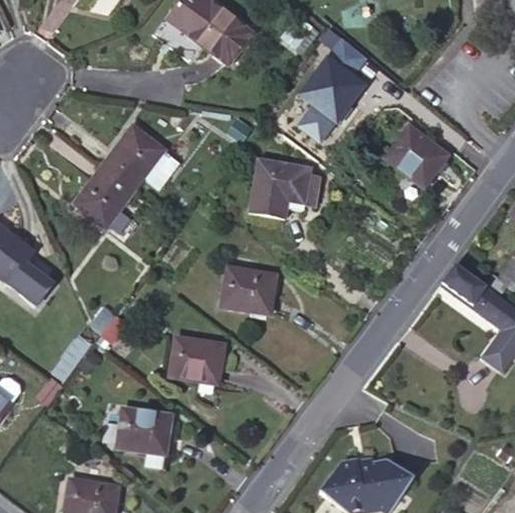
[(227,62),(249,31),(207,0),(181,0),(169,18),(227,62)]
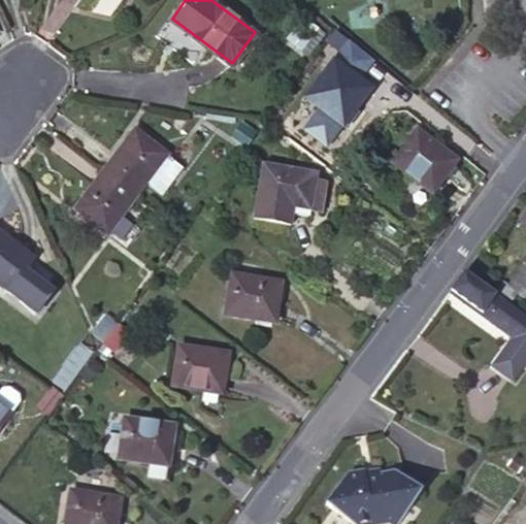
[(305,52),(323,29),(308,18),(291,40),(305,52)]
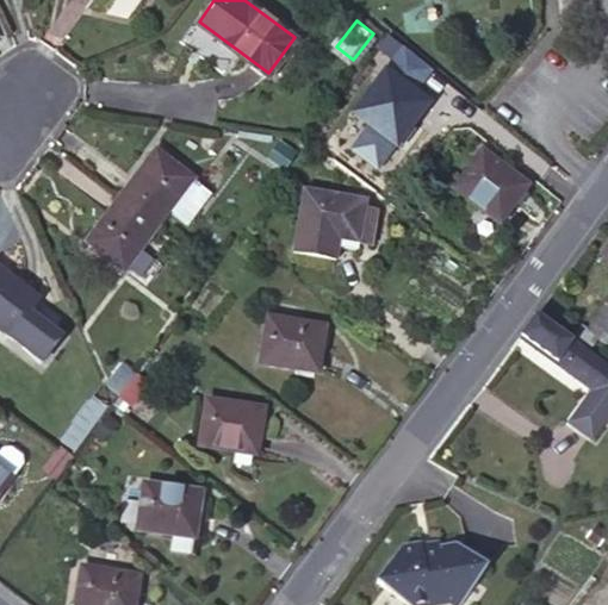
[(382,41),(373,33),(353,60),(363,66),(382,41)]
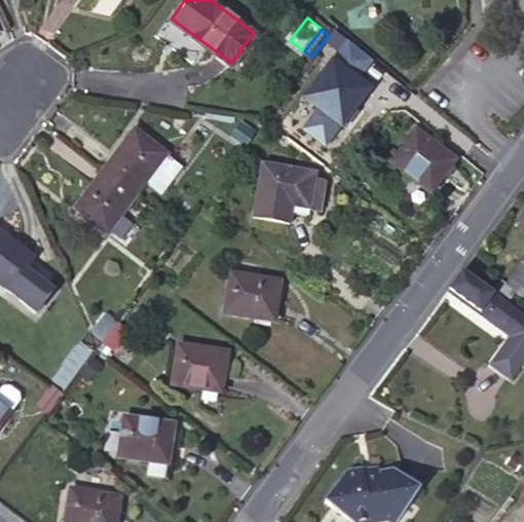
[(368,92),(357,83),(372,63),(349,44),(304,100),(319,111),(303,129),(323,145),(337,126),(339,128),(341,126),(345,129),(357,114),(353,111),(368,92)]
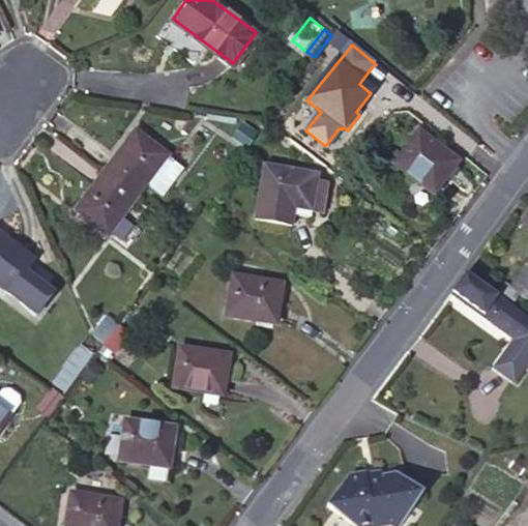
[(248,146),(261,130),(246,120),(235,136),(248,146)]
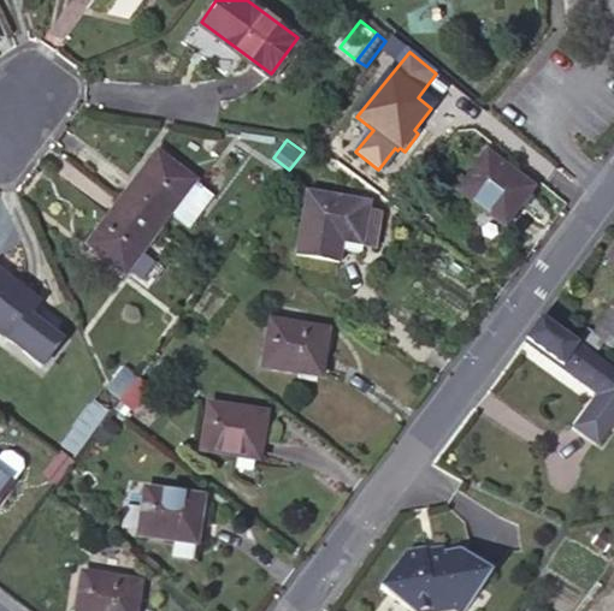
[(497,142),(488,155),(502,165),(512,152),(497,142)]
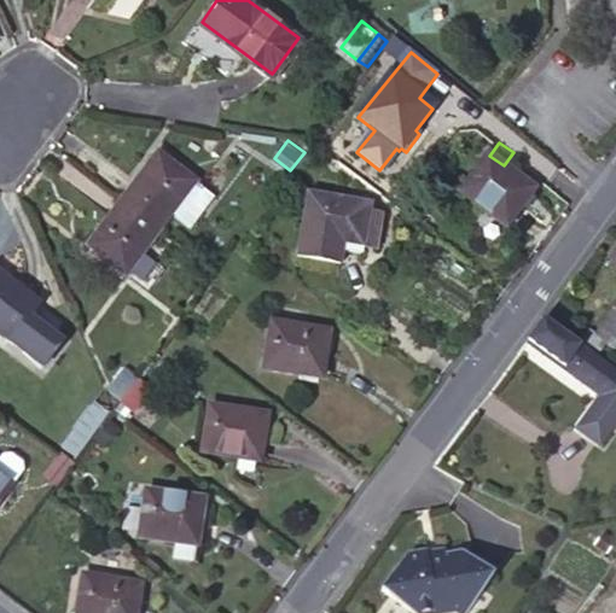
[(122,198),(158,226),(170,211),(191,226),(214,194),(157,151),(122,198)]
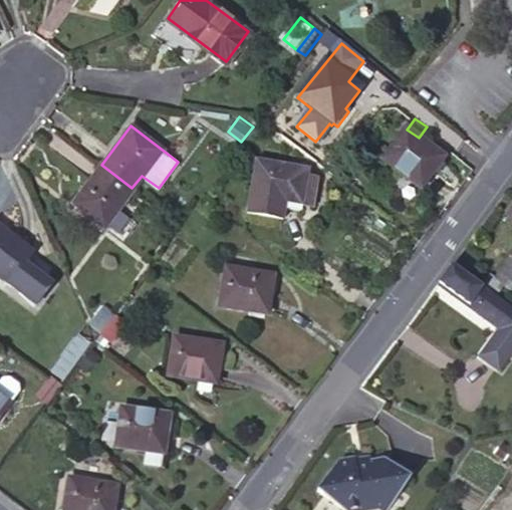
[(403,126),(381,157),(420,184),(431,169),(437,160),(442,154),(419,138),(407,130),(403,126)]
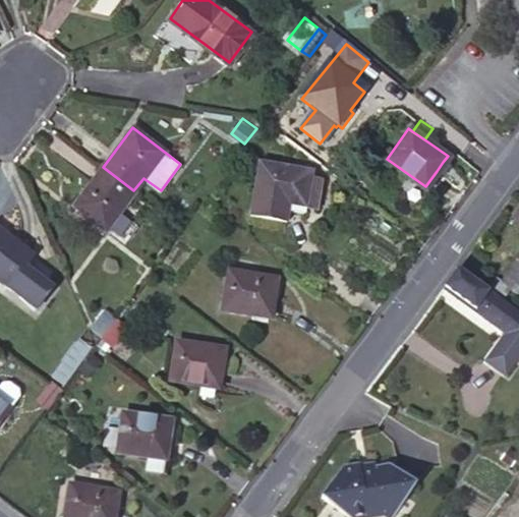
[(229,165),(236,155),(229,148),(220,159),(229,165)]
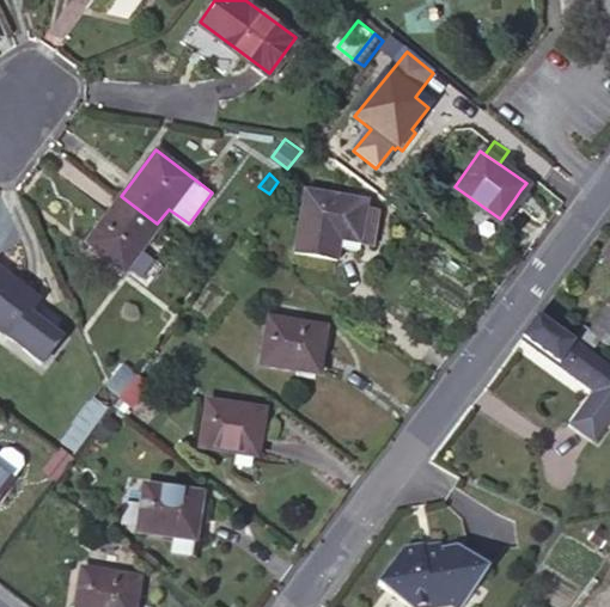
[(304,188),(294,251),(336,258),(340,238),(371,243),(377,208),(365,207),(366,197),(304,188)]
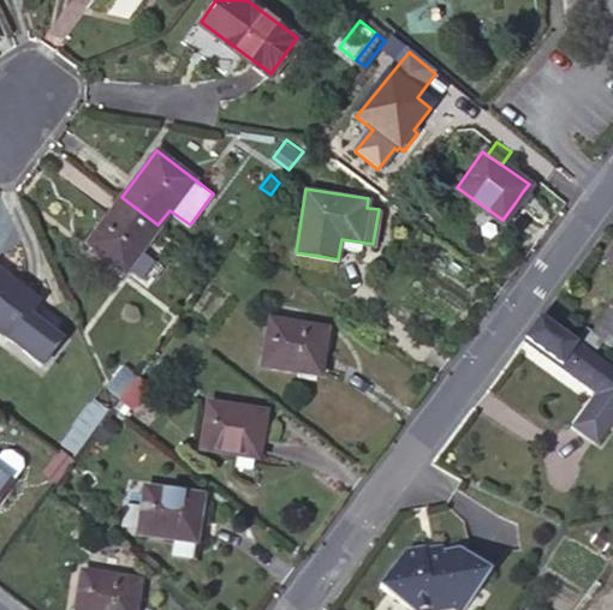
[(528,195),(523,191),(516,202),(521,205),(528,195)]
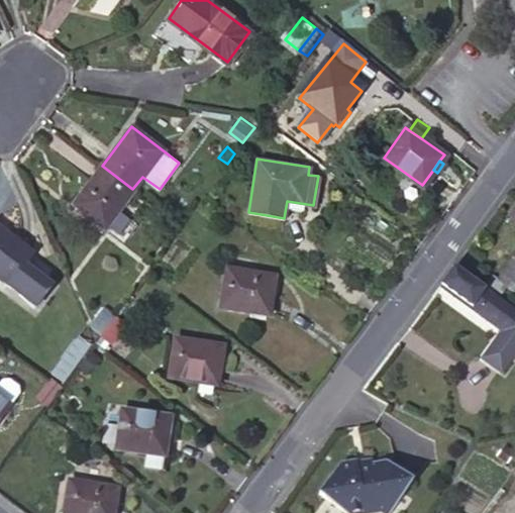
[(105,226),(132,189),(102,166),(73,203),(105,226)]
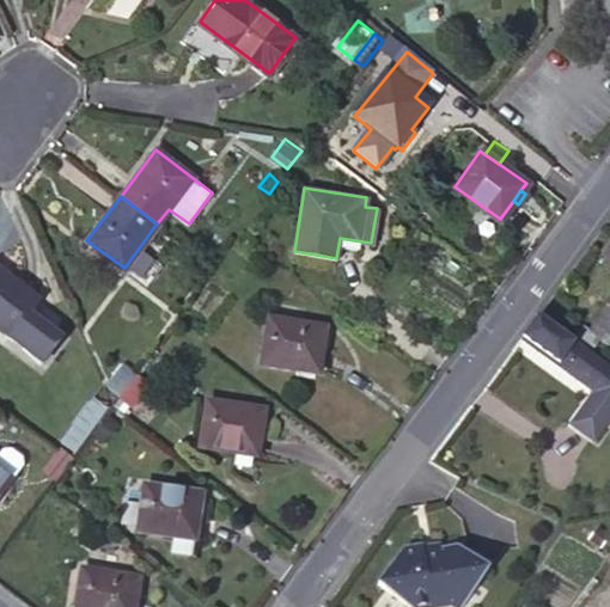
[(205,267),(189,253),(181,265),(196,277),(205,267)]
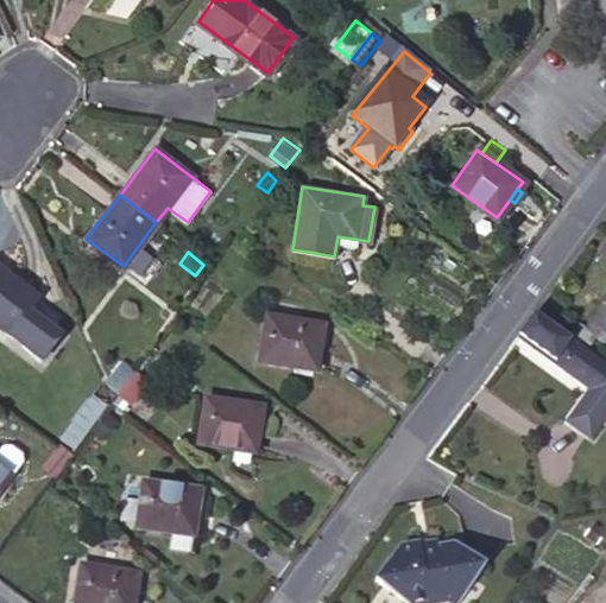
[(36,296),(0,270),(0,328),(40,359),(60,334),(26,310),(36,296)]
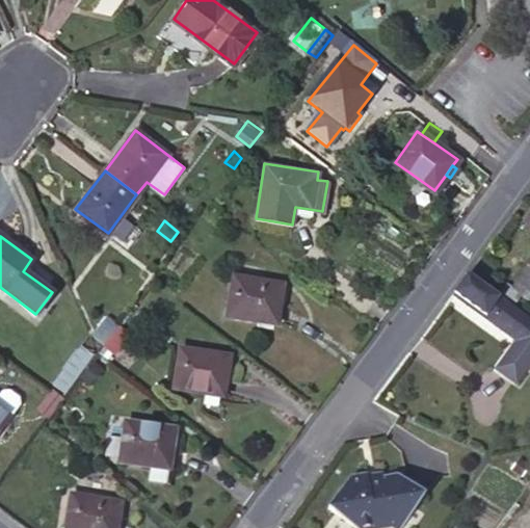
[(529,262),(526,260),(509,283),(507,282),(502,289),(514,298),(520,291),(528,296),(529,294),(529,262)]
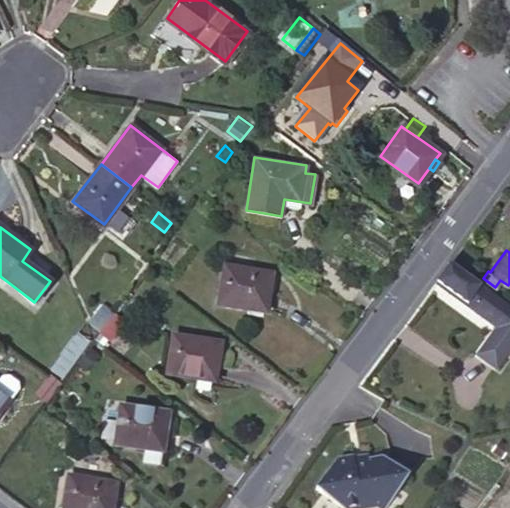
[(509,302),(450,260),(437,277),(498,323),(478,350),(496,363),(509,343),(509,302)]
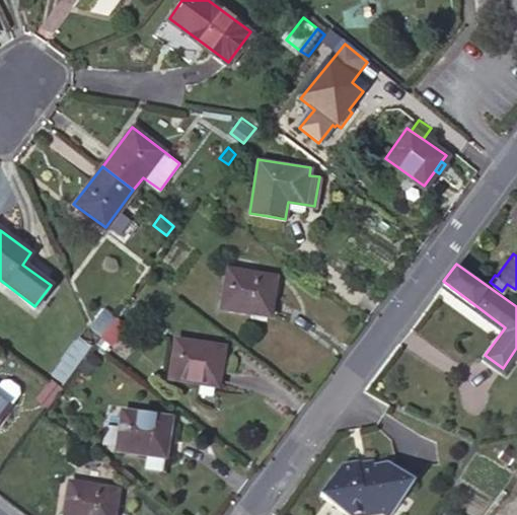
[(275,276),(227,269),(221,308),(270,314),(275,276)]
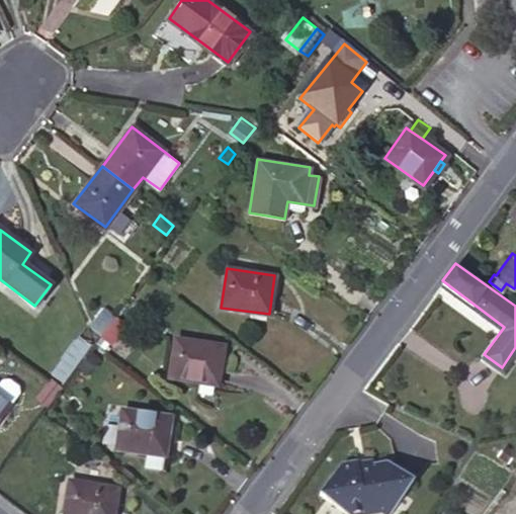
[(121,329),(110,322),(101,335),(111,341),(121,329)]
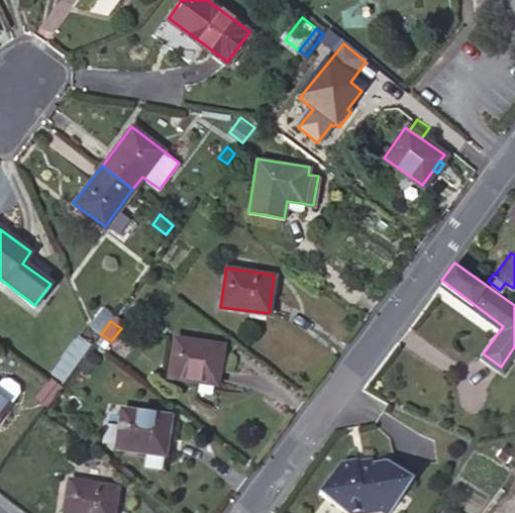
[(221,345),(173,337),(167,378),(215,386),(221,345)]
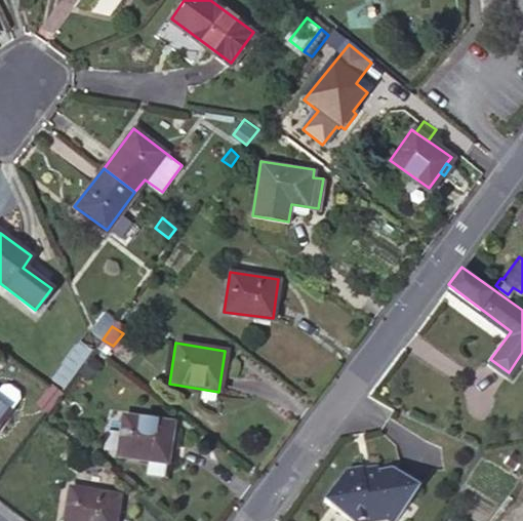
[(1,384),(0,386),(0,403),(9,410),(18,397),(17,392),(7,384),(1,384)]
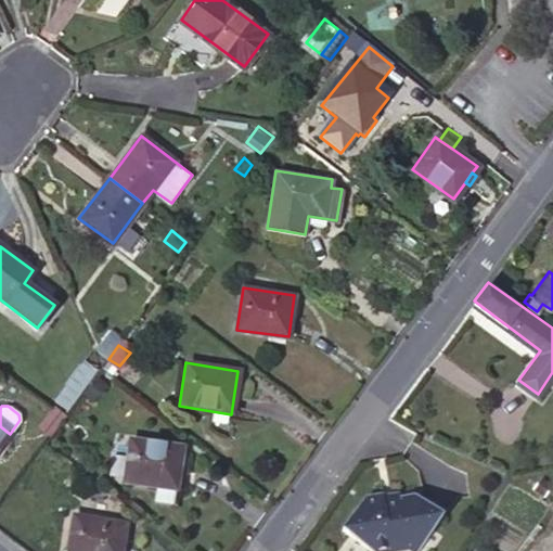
[(0,426),(0,447),(10,434),(0,426)]
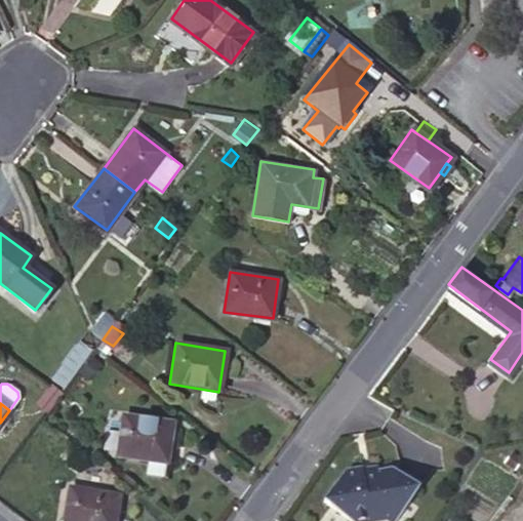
[(122,414),(117,455),(166,463),(170,422),(122,414)]
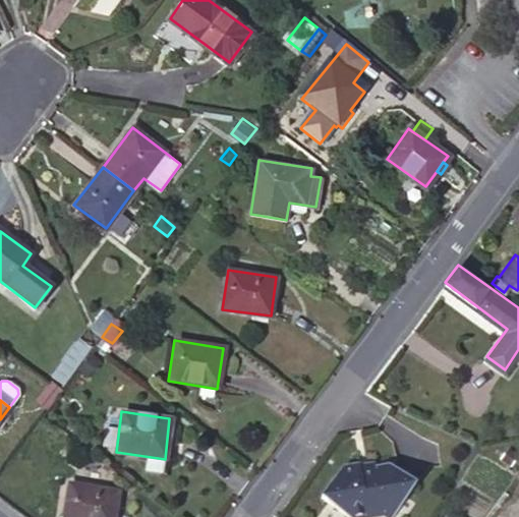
[(416,475),(394,458),(389,464),(381,460),(359,464),(359,460),(343,464),(323,491),(350,512),(398,502),(416,475)]
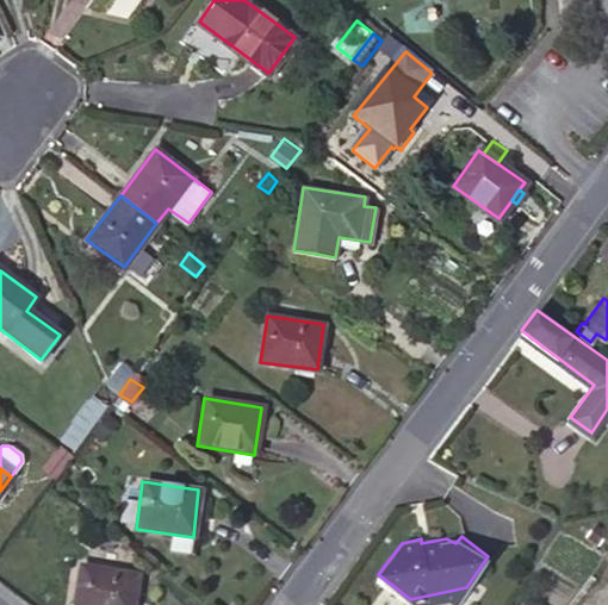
[(132,604),(137,575),(80,567),(75,604),(132,604)]
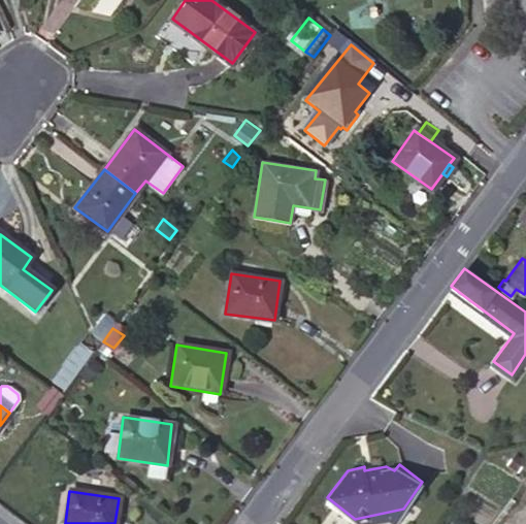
[(525,501),(514,493),(491,523),(525,523),(525,501)]
